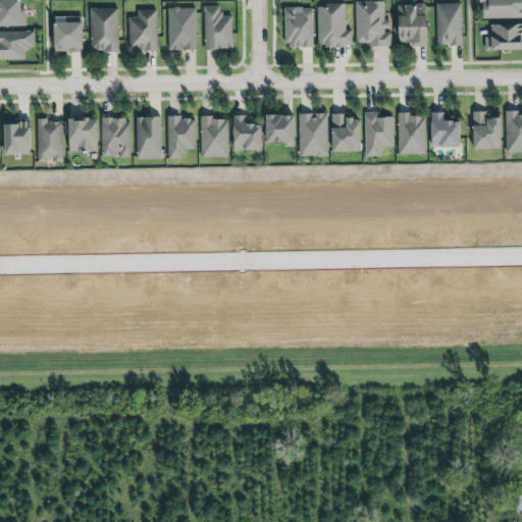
[(0,0),(21,0),(21,7),(27,7),(27,24),(0,24),(0,0)]
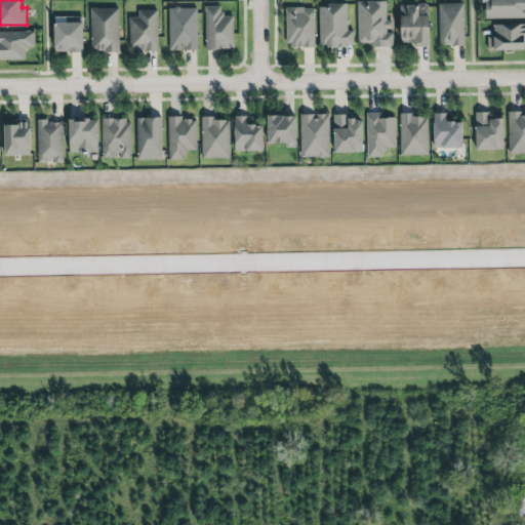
[(385,0),(357,1),(359,43),(372,42),(372,49),(395,47),(393,19),(387,18),(385,0)]
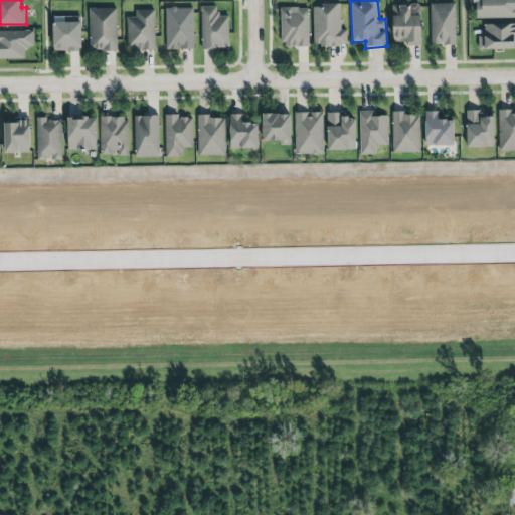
[(473,0),(514,0),(514,16),(477,17),(476,4),(474,4),(473,0)]
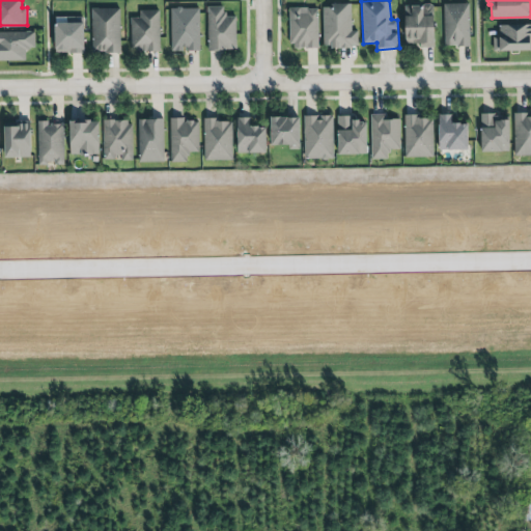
[(406,5),(407,43),(419,44),(421,48),(436,47),(435,16),(432,2),(406,5)]
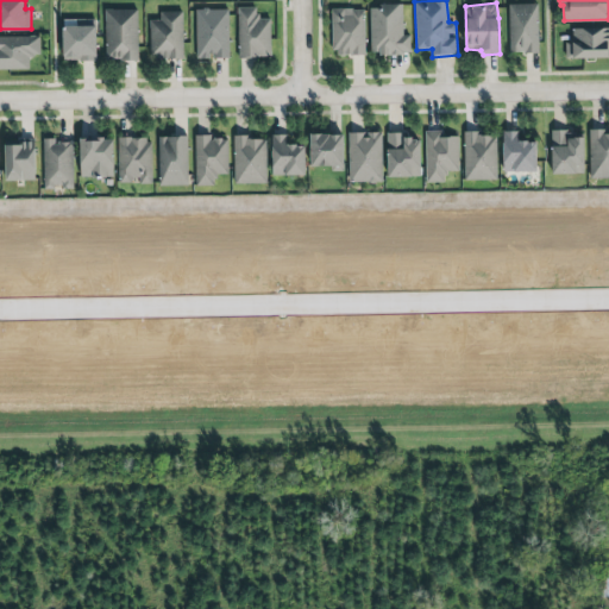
[(509,4),(510,51),(539,51),(538,2),(509,4)]
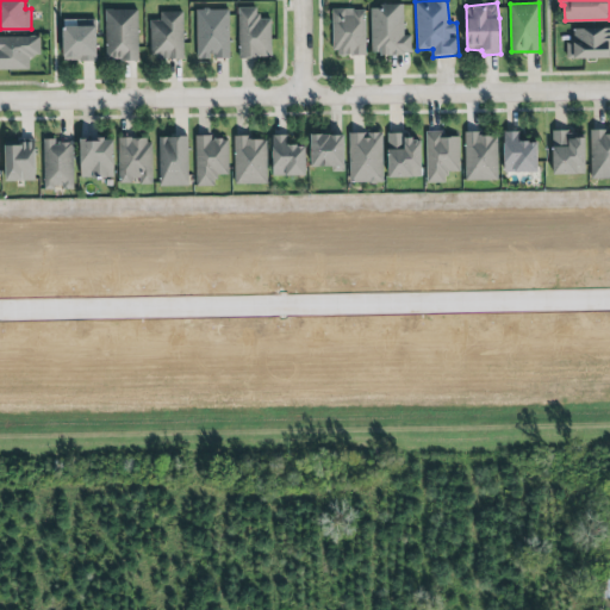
[(375,50),(410,50),(410,32),(403,32),(403,5),(371,4),(375,50)]
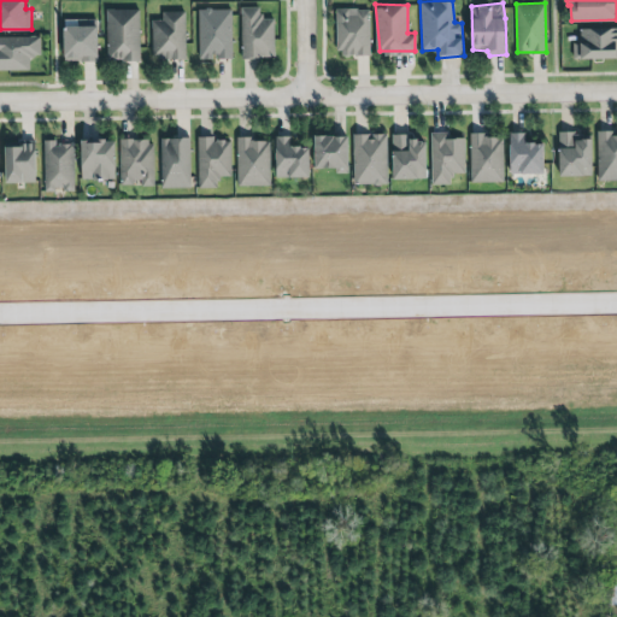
[(200,60),(235,59),(234,9),(215,9),(212,7),(207,7),(205,9),(199,9),(200,60)]
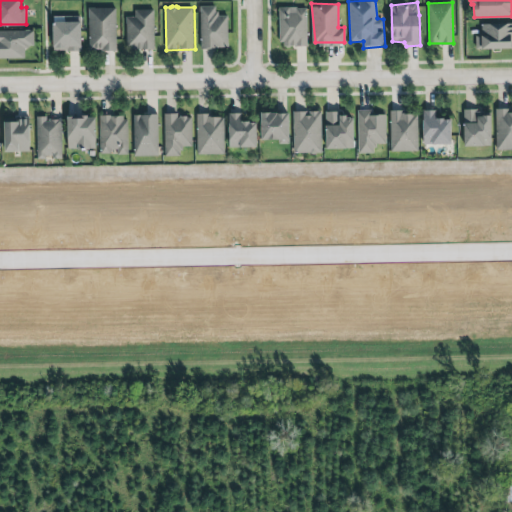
[(200,6),(216,6),(216,11),(219,11),(219,15),(228,15),(229,46),(214,47),(214,48),(202,48),(200,6)]
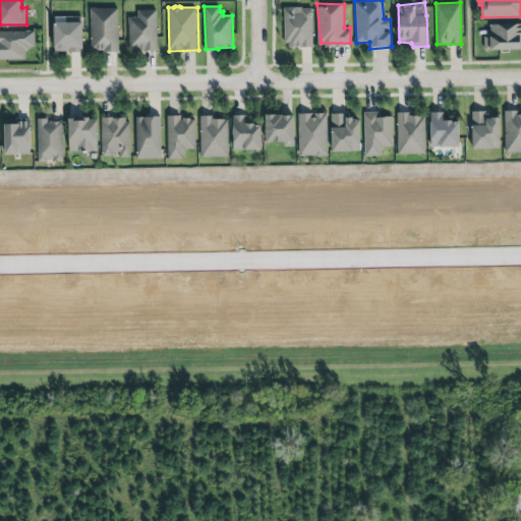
[(91,7),(91,50),(104,50),(104,52),(120,52),(118,7),(91,7)]
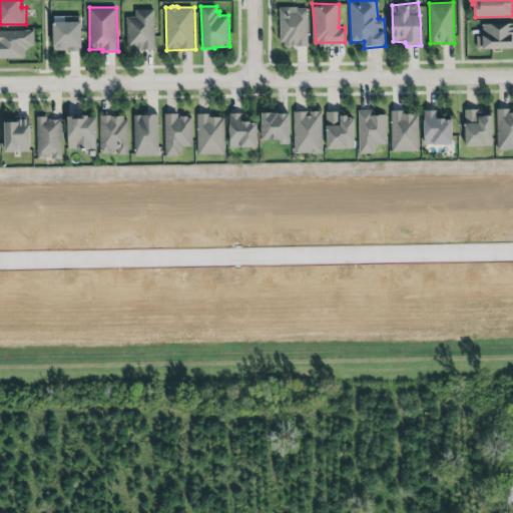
[(280,7),(280,41),(285,41),(285,46),(309,46),(308,8),(298,8),(298,7),(280,7)]
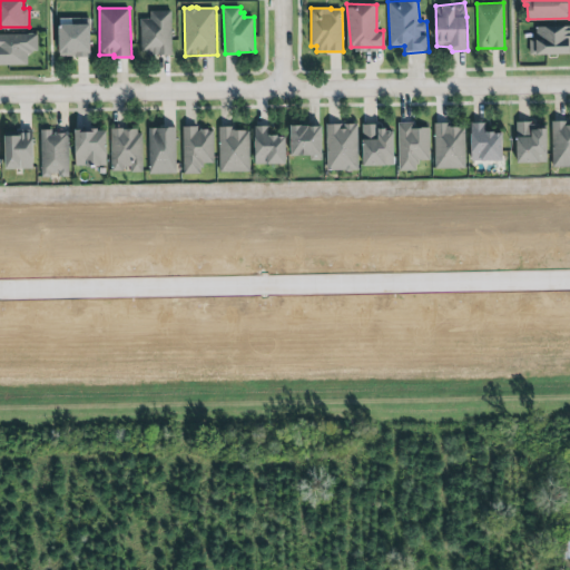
[(140,52),(145,52),(145,55),(174,55),(173,9),(150,10),(150,17),(140,18),(140,52)]
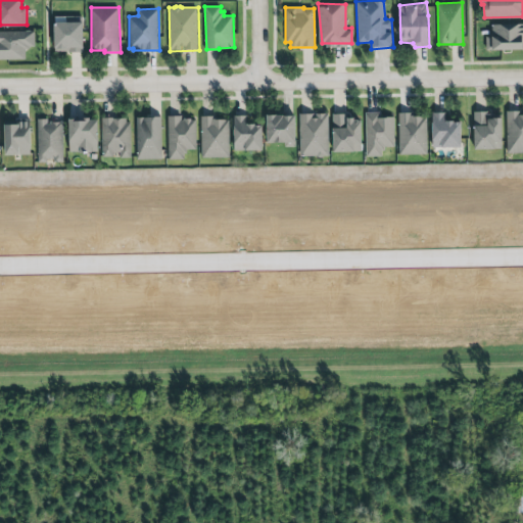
[(55,50),(54,20),(84,20),(84,51),(68,51),(68,50),(55,50)]
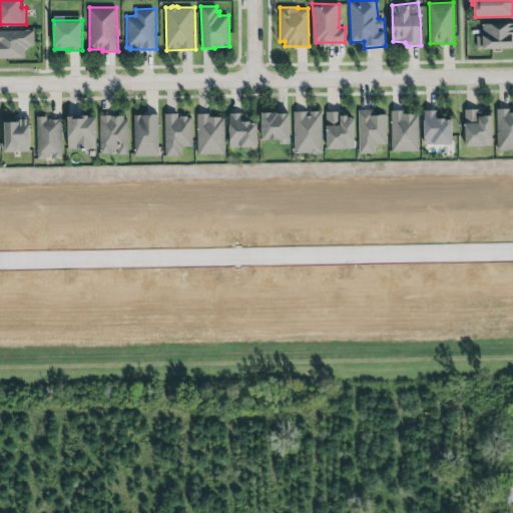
[(475,36),(475,50),(512,48),(512,23),(481,24),(481,36),(475,36)]
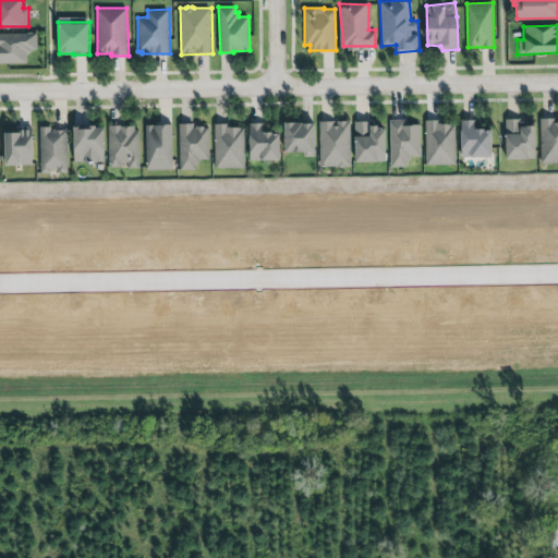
[(35,51),(35,34),(0,34),(0,63),(25,63),(25,51),(35,51)]
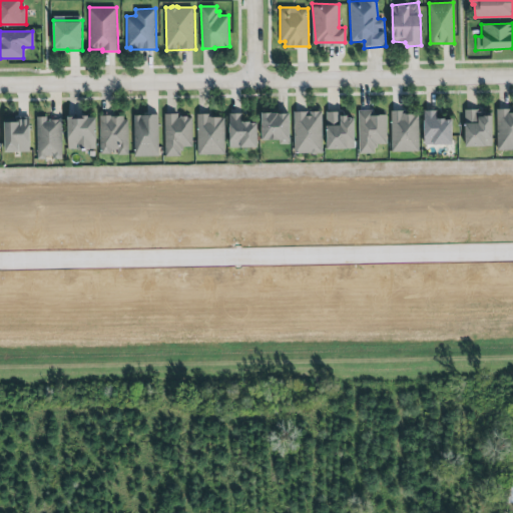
[(424,109),(425,143),(453,145),(452,117),(442,116),(438,107),(424,109)]
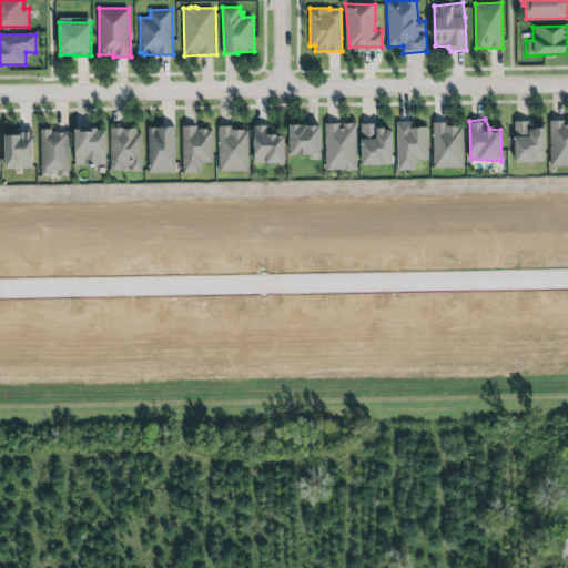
[(396,120),(398,169),(419,168),(419,160),(429,158),(427,124),(416,124),(414,120),(396,120)]
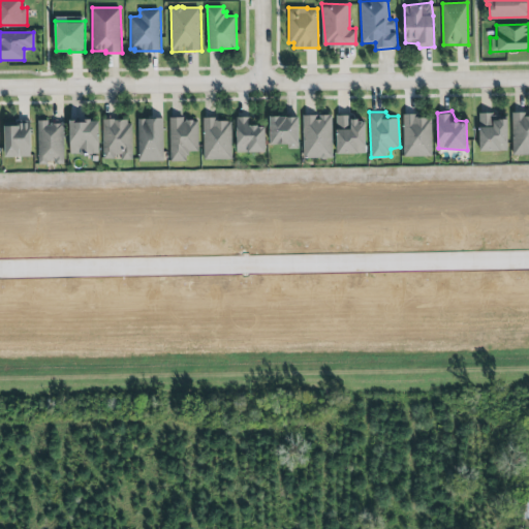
[(479,112),(479,151),(508,151),(507,117),(500,118),(500,115),(494,115),(494,112),(479,112)]
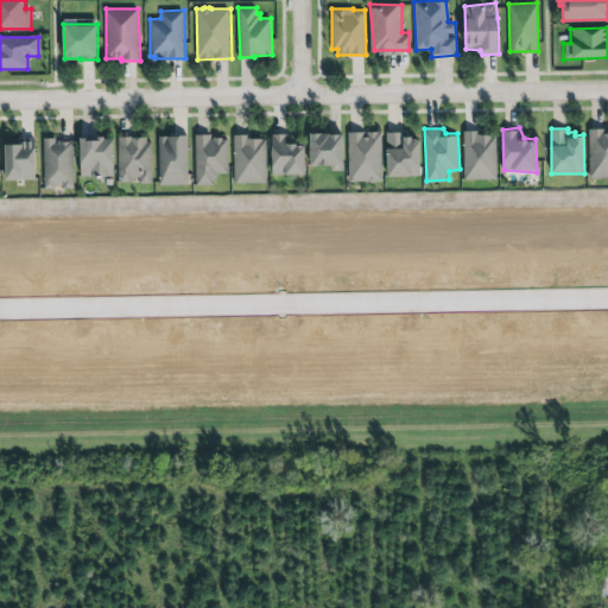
[(348,133),(348,172),(366,176),(371,182),(381,179),(381,130),(348,133)]
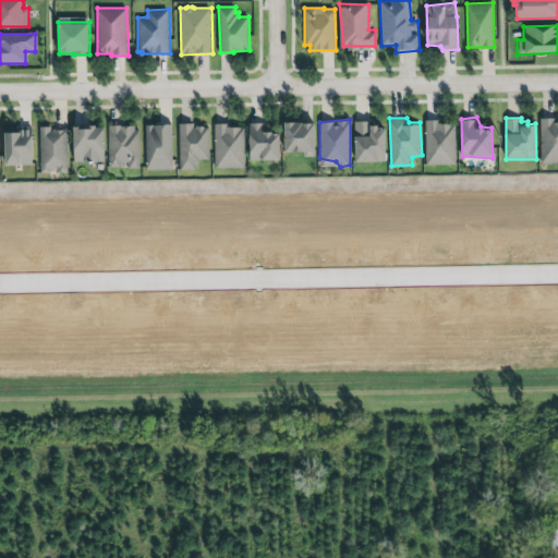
[(427,119),(427,165),(457,165),(456,123),(440,122),(427,119)]
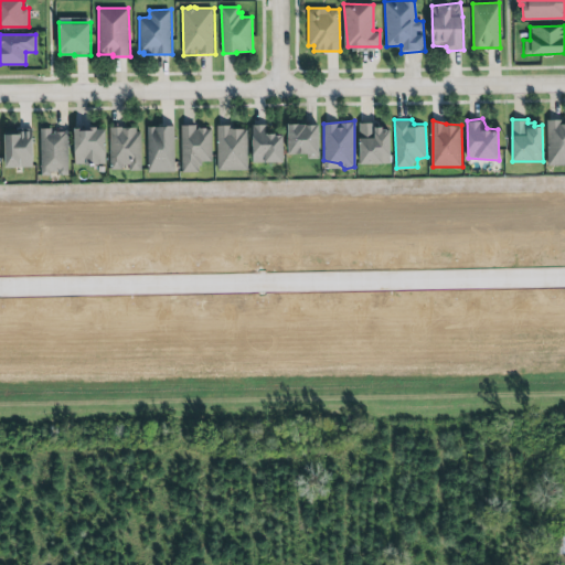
[(564,120),(545,121),(546,167),(564,166),(564,120)]
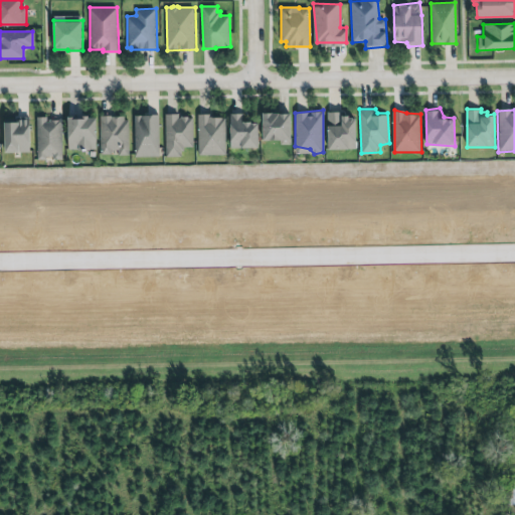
[(263,112),(263,139),(281,139),(280,144),(291,144),(291,113),(284,112),(279,113),(278,112),(273,112),(268,111),(263,112)]
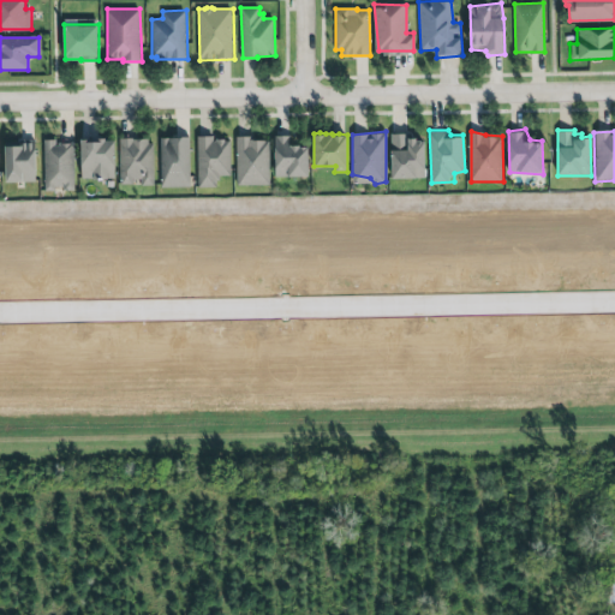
[(390,132),(393,177),(427,177),(424,139),(415,139),(415,132),(390,132)]
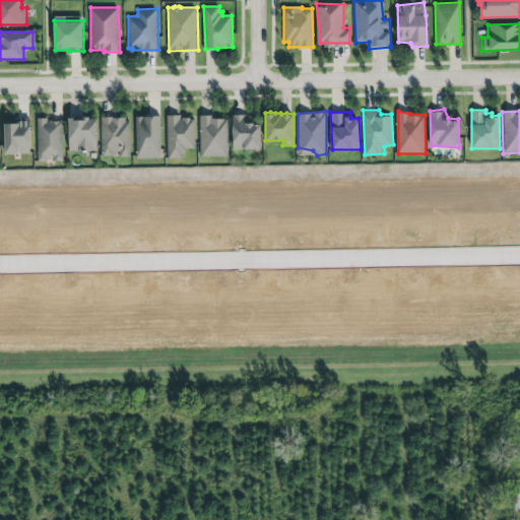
[(67,115),(90,114),(90,117),(99,116),(100,152),(68,152),(67,115)]
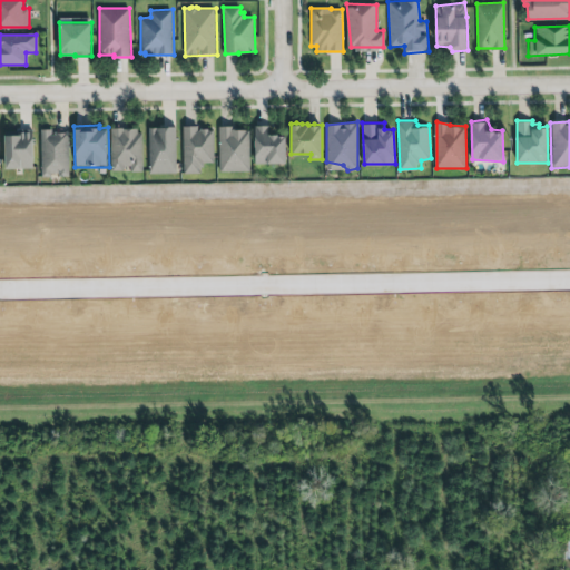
[(149,127),(150,174),(177,172),(176,126),(169,125),(164,126),(158,127),(155,127),(149,127)]
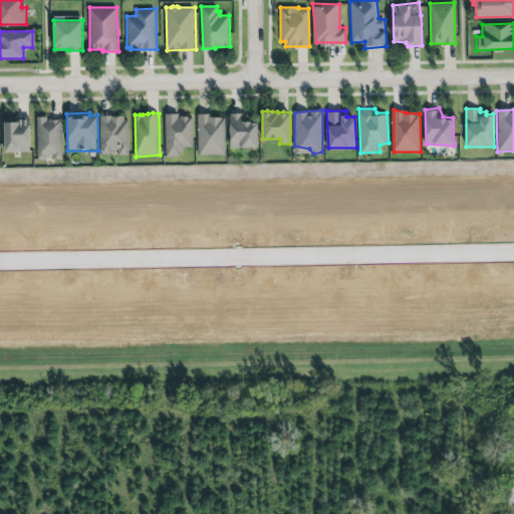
[(193,146),(193,116),(189,117),(189,115),(182,115),(182,116),(181,116),(181,117),(179,117),(179,113),(173,112),(166,113),(167,156),(182,156),(182,150),(185,150),(185,146),(193,146)]
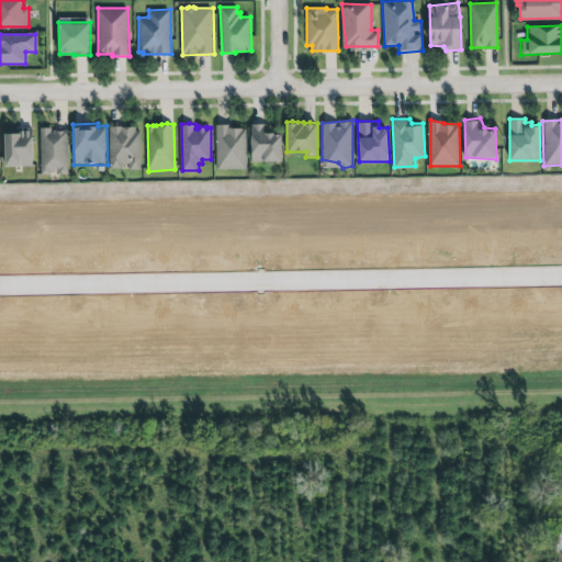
[(215,124),(223,123),(229,124),(229,126),(232,126),(231,127),(235,126),(242,127),(246,127),(246,168),(216,168),(215,124)]
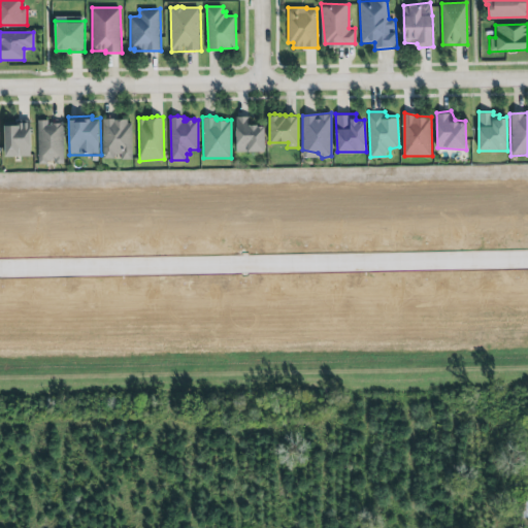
[(236,117),(250,116),(250,123),(257,123),(257,125),(264,124),(265,150),(237,151),(236,117)]
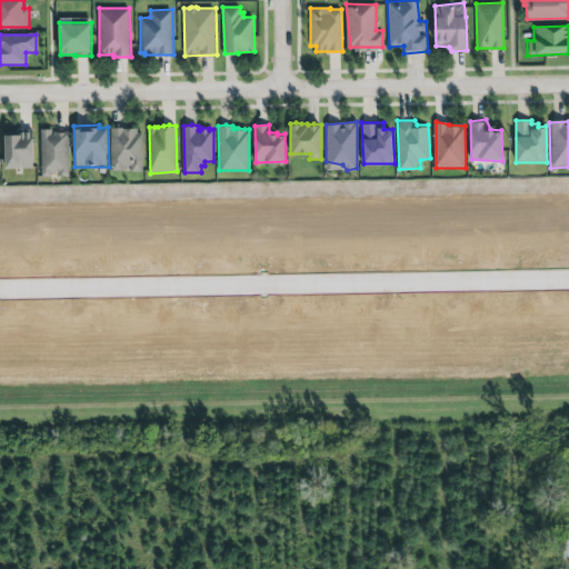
[(41,129),(52,128),(52,133),(55,133),(55,132),(69,131),(69,176),(59,176),(59,172),(51,172),(51,176),(42,177),(41,129)]
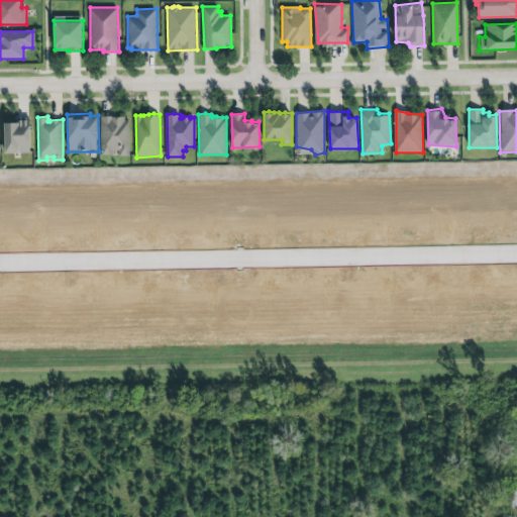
[(101,116),(125,116),(125,120),(129,120),(129,156),(101,156),(101,116)]
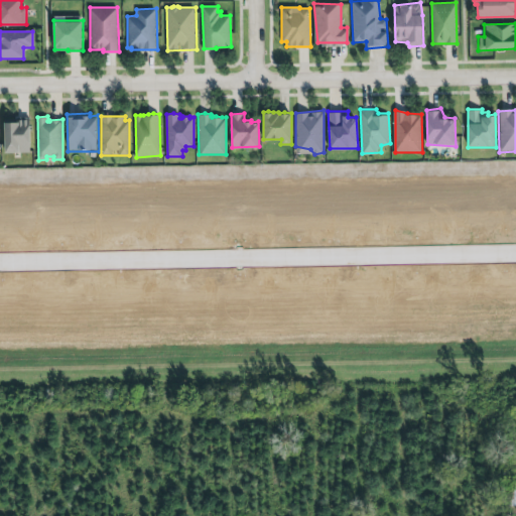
[(1,153),(27,153),(27,120),(0,120),(1,153)]
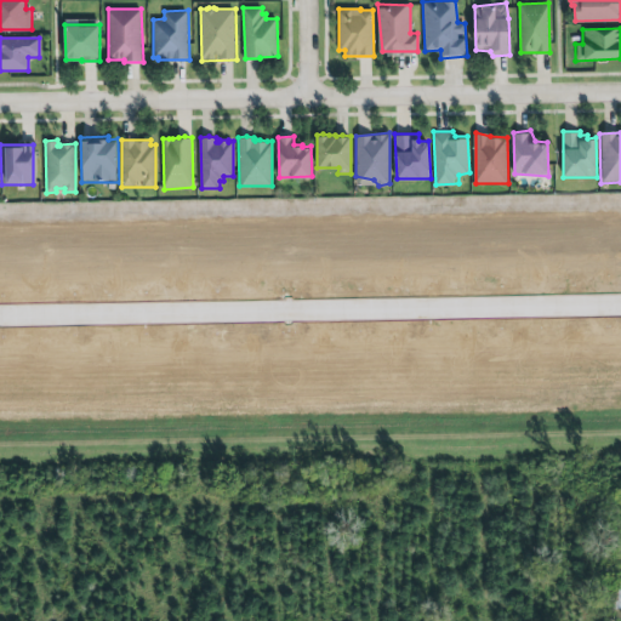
All buildings are outlined.
